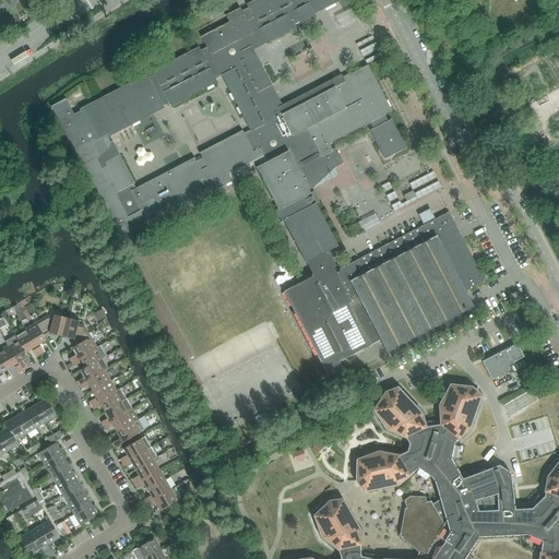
[(91,104),(80,109),(81,111),(73,115),(66,98),(51,106),(57,117),(74,152),(120,239),(155,222),(204,195),(203,192),(209,189),(211,192),(257,169),(277,211),(274,212),(280,223),(283,222),(306,263),(306,262),(313,276),(302,282),(283,292),(328,377),(342,369),(339,363),(380,341),(387,353),(391,351),(394,358),(403,354),(406,353),(415,347),(418,346),(428,341),(431,340),(441,334),(443,333),(452,328),(455,326),(464,322),(466,321),(462,313),(474,308),(468,299),(465,292),(470,289),(485,282),(462,238),(449,213),(436,218),(424,225),(389,244),(352,263),(339,270),(340,272),(336,273),(333,268),(335,266),(333,260),(328,251),(337,246),(316,204),(319,202),(313,191),(311,188),(333,168),(343,163),(335,149),(332,151),(329,144),(369,122),(372,129),(369,131),(384,159),(406,149),(391,119),(388,121),(384,116),(392,111),(368,66),(349,74),(349,75),(351,79),(345,82),(343,78),(342,74),(282,106),(281,106),(277,107),(270,91),(273,88),(271,86),(262,68),(253,50),(251,47),(264,40),(265,44),(295,28),(293,25),(299,22),(301,25),(316,18),(314,14),(313,12),(319,9),(320,12),(339,2),(337,0),(254,0),(247,4),(248,8),(242,11),(240,8),(225,15),(229,23),(201,37),(206,48),(201,51),(199,47),(153,71),(154,74),(149,78),(147,79),(146,74),(91,104)]
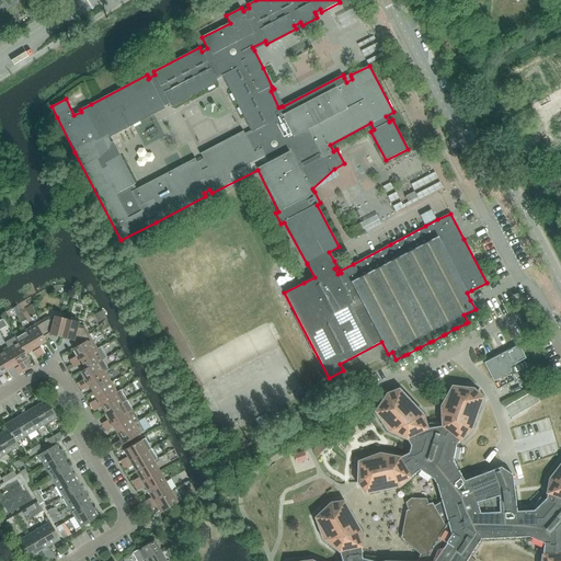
[(410,183),(414,192),(404,196),(408,202),(402,205),(395,191),(387,195),(396,214),(443,190),(434,171),(410,183)]
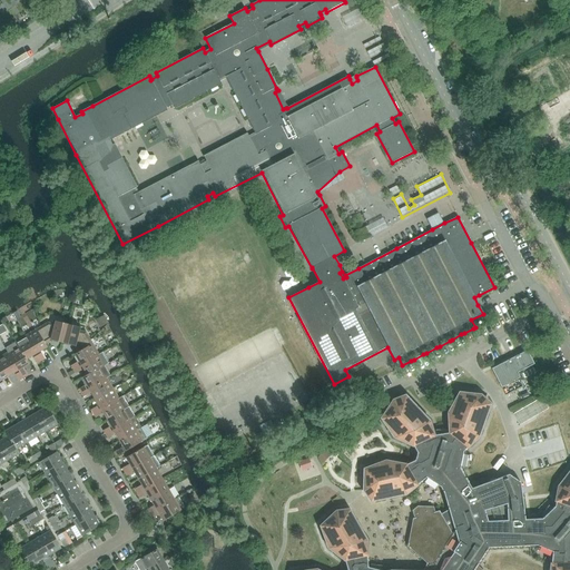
[(96,320),(101,327),(108,323),(104,315),(96,320)]
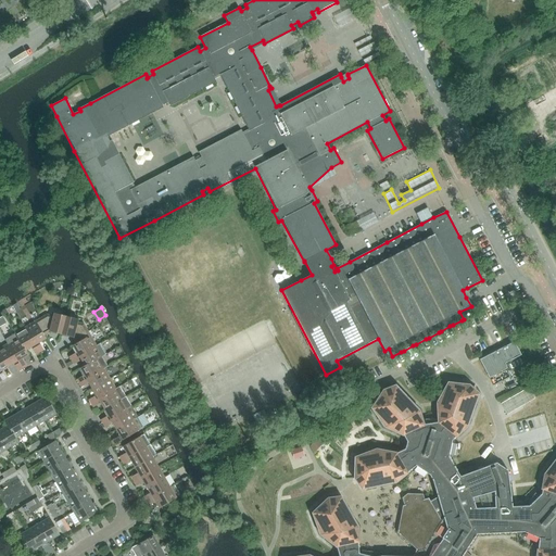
[(49,331),(61,335),(65,316),(53,313),(52,316),(49,331)]
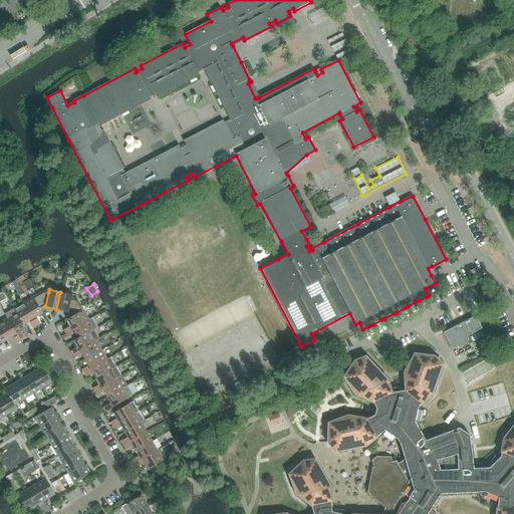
[(40,310),(45,306),(48,292),(43,290),(32,296),(40,310)]
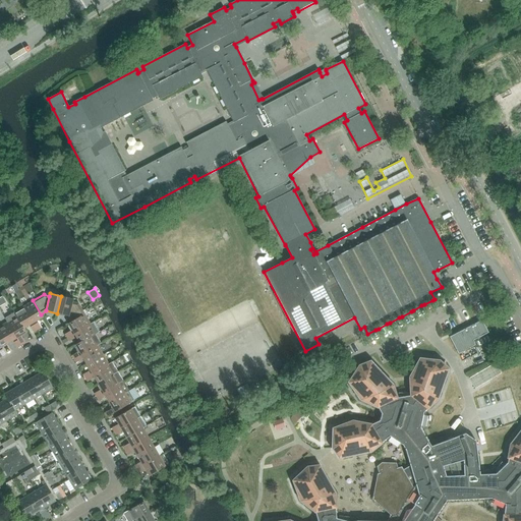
[(68,316),(72,302),(73,299),(61,296),(57,313),(65,315),(68,316)]
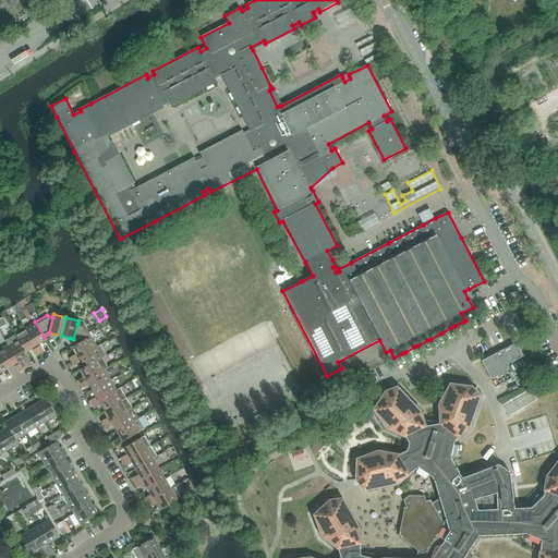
[(46,339),(44,337),(35,322),(25,328),(35,346),(46,339)]
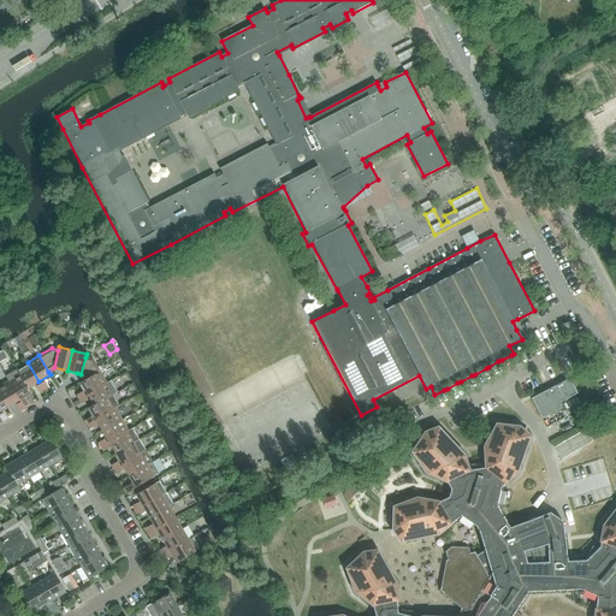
[(81,374),(84,380),(100,372),(93,359),(86,357),(81,374)]
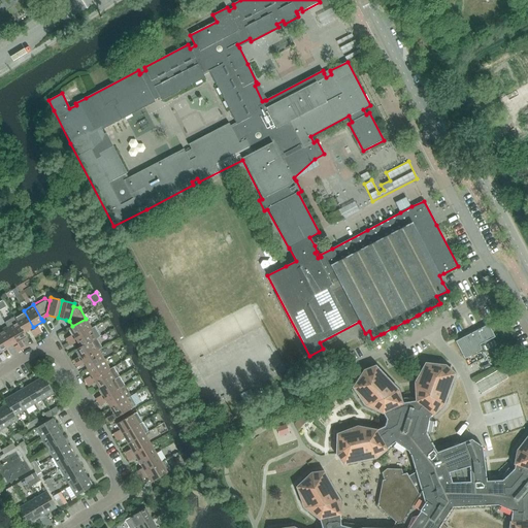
[(24,332),(33,327),(24,310),(13,317),(21,330),(22,329),(24,332)]
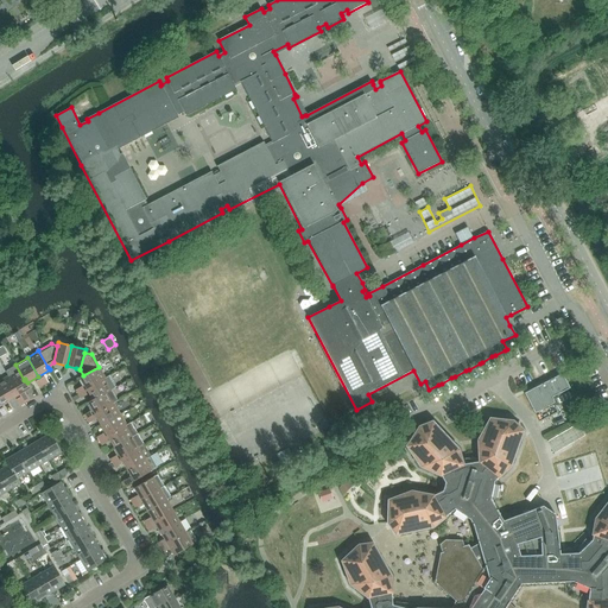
[(31,388),(27,382),(25,379),(24,380),(16,365),(6,371),(8,375),(7,375),(19,394),(31,388)]
